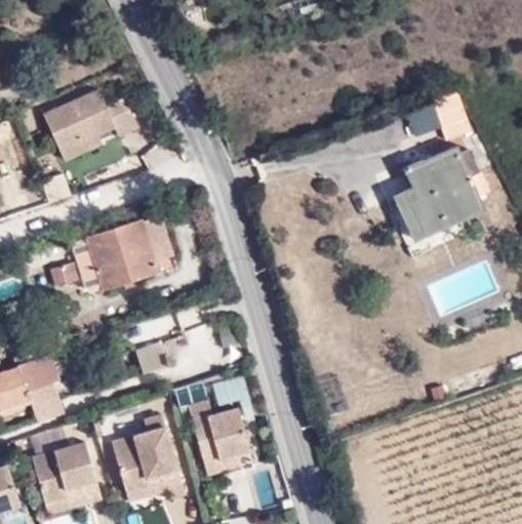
[(456,91),(431,99),(440,127),(443,137),(469,129),(456,91)]
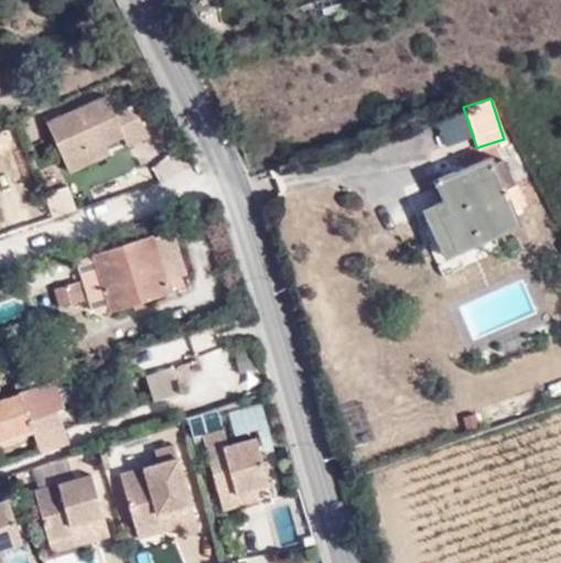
[(144,114),(122,122),(116,106),(56,129),(72,169),(99,159),(97,152),(109,149),(111,153),(133,145),(137,153),(157,145),(144,114)]
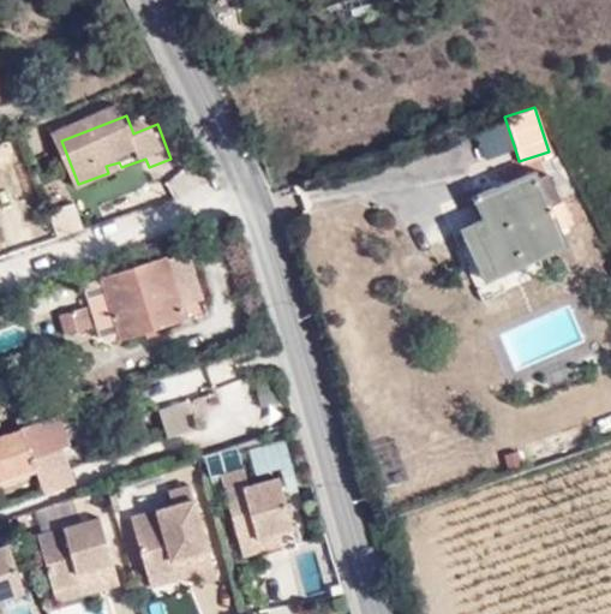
[(483,159),(515,149),(504,117),(472,126),(483,159)]
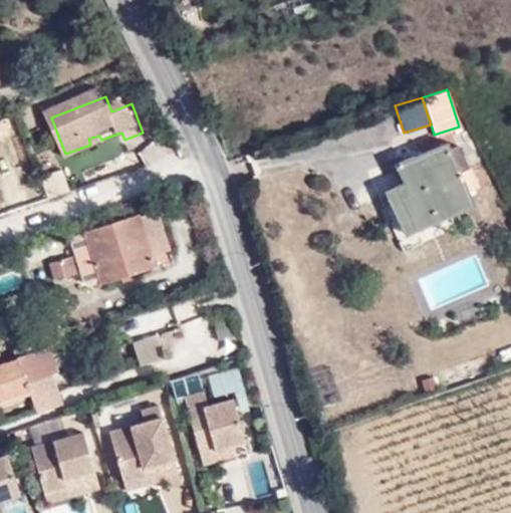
[(104,151),(101,140),(99,136),(88,139),(90,145),(65,154),(69,165),(104,151)]
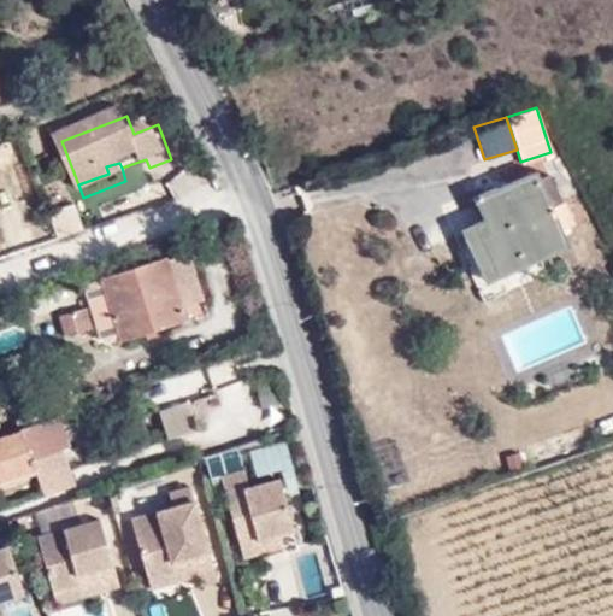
[(491,194),(496,205),(536,193),(531,181),(491,194)]
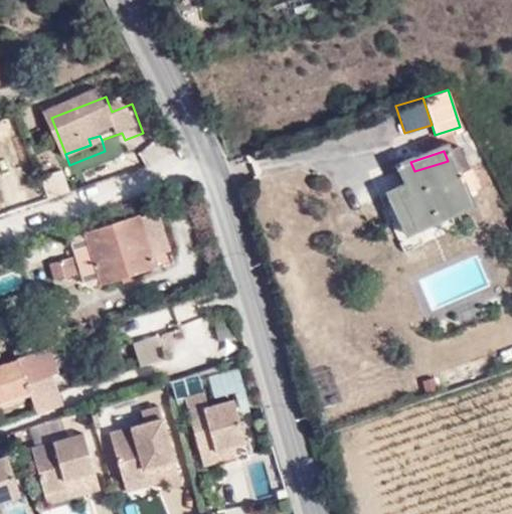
[(448,161),(414,171),(410,162),(392,168),(400,191),(389,195),(403,235),(435,224),(432,214),(464,203),(474,199),(469,183),(458,186),(448,161)]
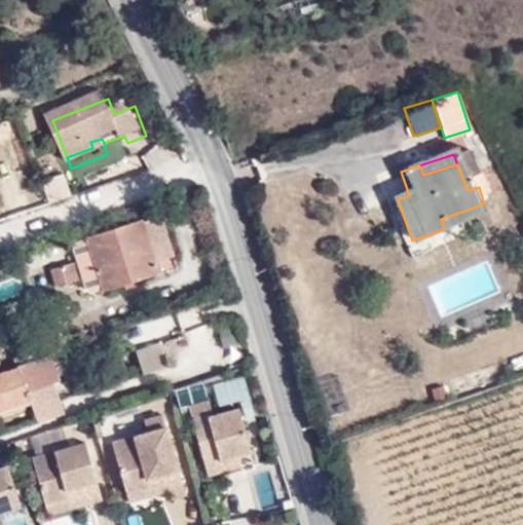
[(37,182),(47,203),(68,194),(59,173),(37,182)]
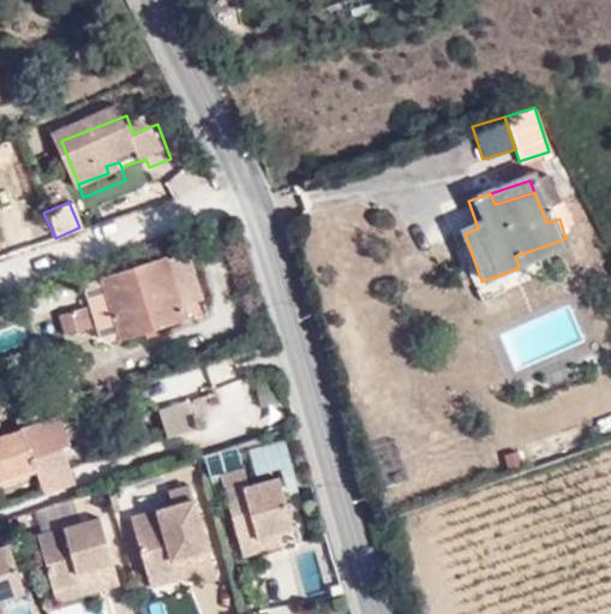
[(481,281),(486,291),(561,264),(553,243),(515,256),(519,268),(481,281)]
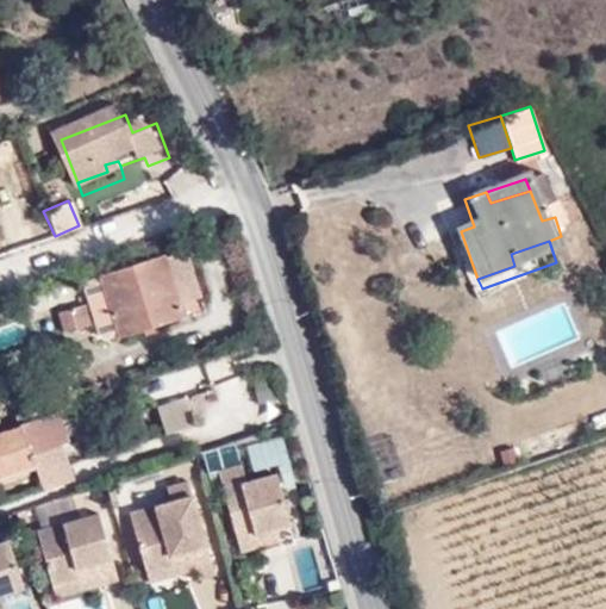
[(183,250),(100,277),(117,334),(139,327),(136,312),(175,300),(198,293),(183,250)]
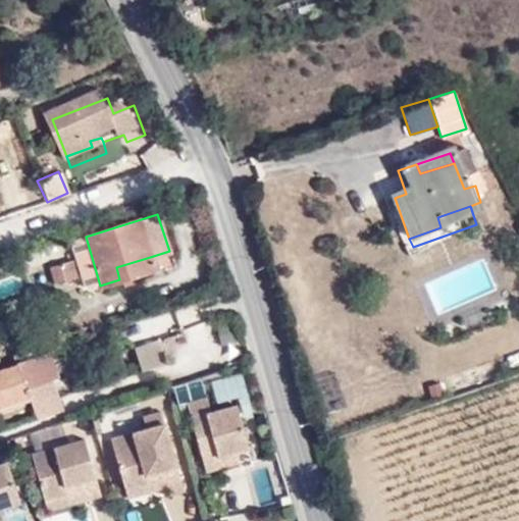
[(150,257),(116,267),(119,279),(154,268),(150,257)]
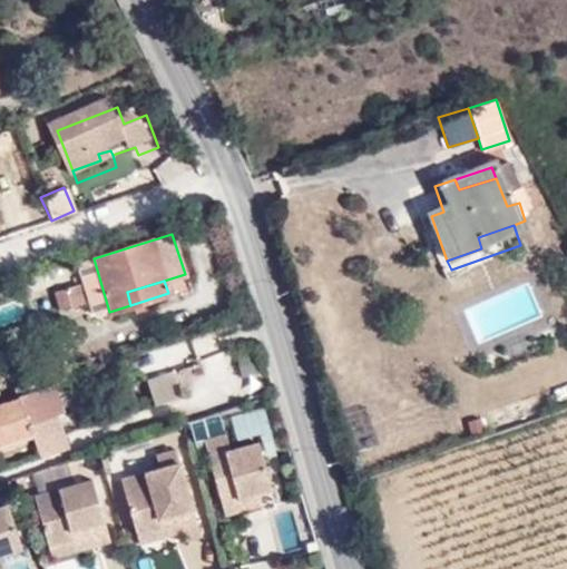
[(79,285),(64,290),(70,311),(85,306),(79,285)]
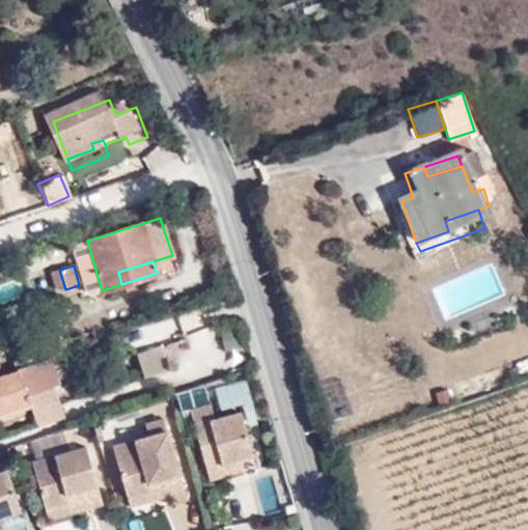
[(170,370),(162,346),(139,355),(146,378),(170,370)]
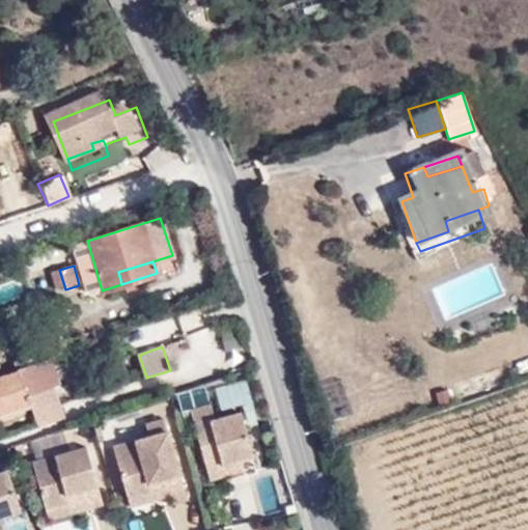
[(0,417),(37,406),(34,393),(61,385),(66,383),(57,355),(22,366),(23,368),(0,375),(0,417)]
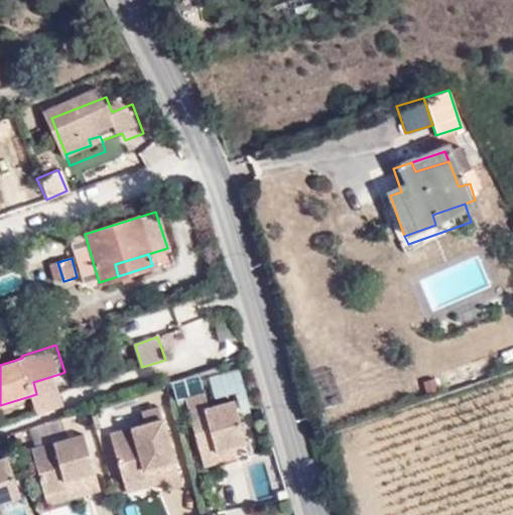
[(33,382),(42,410),(69,401),(59,374),(33,382)]
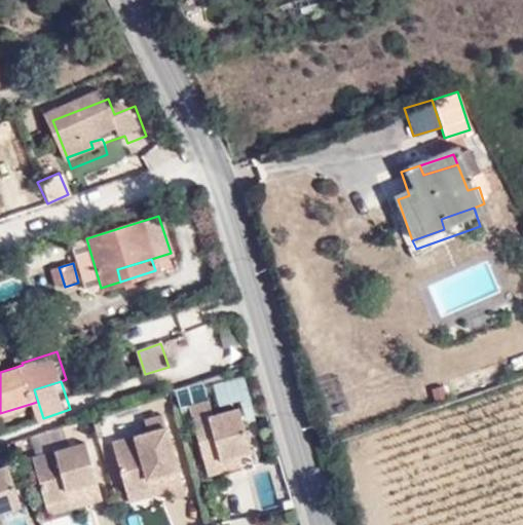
[(208,474),(223,471),(221,460),(238,456),(252,452),(238,409),(214,414),(210,400),(188,406),(208,474)]
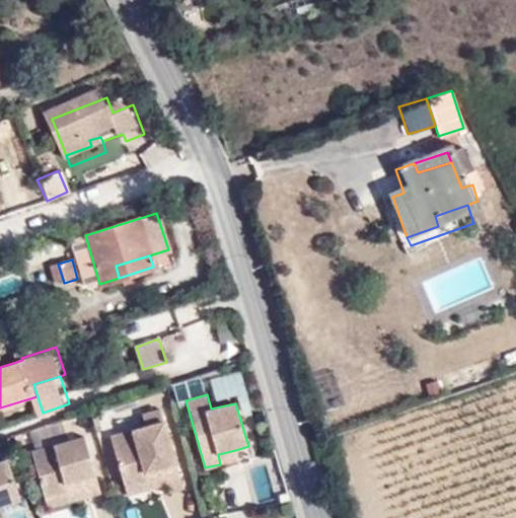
[(165,485),(166,493),(183,489),(161,410),(141,417),(144,427),(111,436),(125,487),(149,483),(147,471),(161,469),(165,485)]
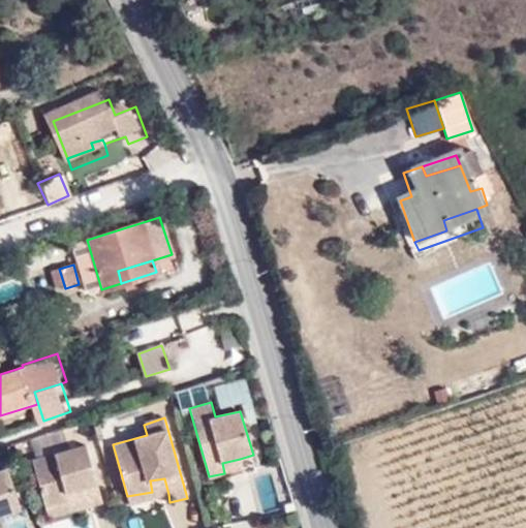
[(32,462),(45,511),(71,503),(69,495),(81,491),(86,508),(103,503),(86,446),(32,462)]
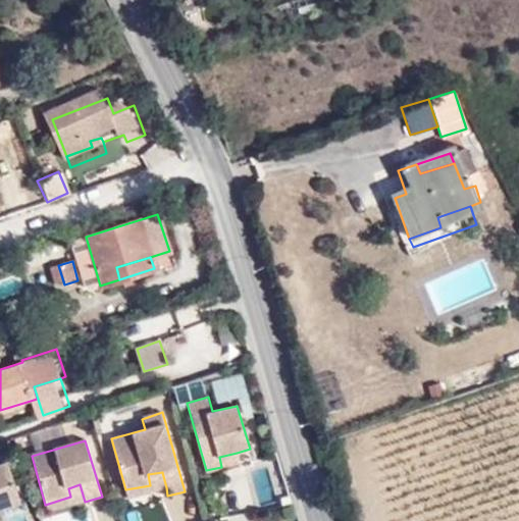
[(239,463),(237,453),(219,457),(221,467),(239,463)]
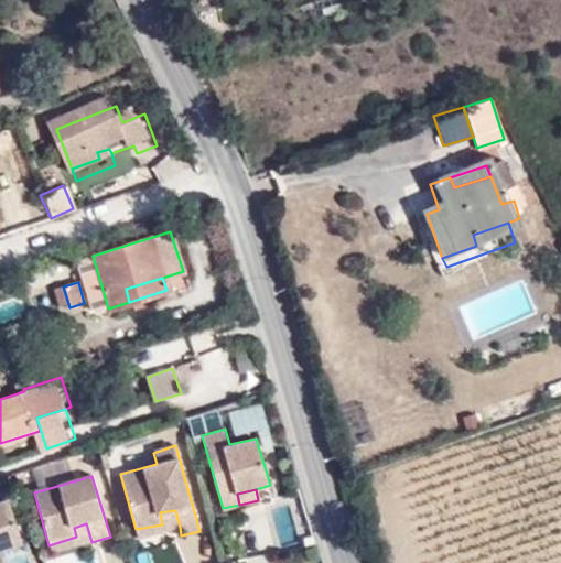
[(0,548),(20,543),(9,500),(0,502),(0,548)]
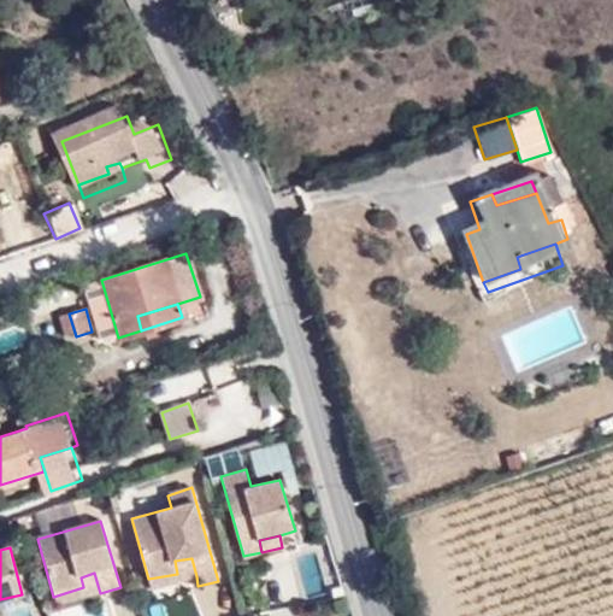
[(151,588),(196,576),(192,558),(175,561),(177,574),(148,579),(151,588)]
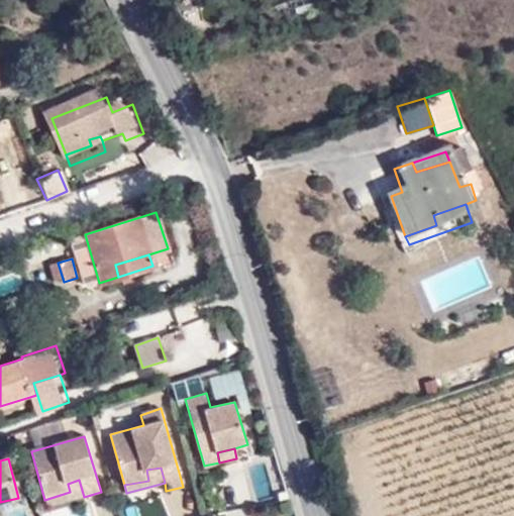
[(46,507),(84,497),(79,480),(68,484),(70,492),(44,500),(46,507)]
